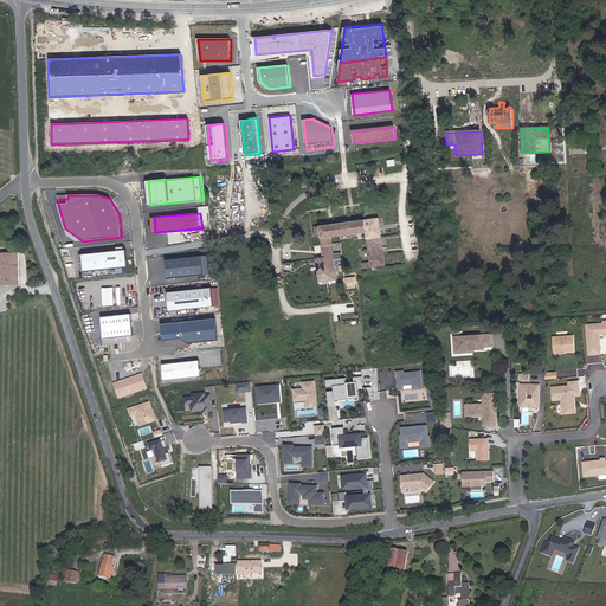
[(317,245),(328,244),(328,240),(362,236),(365,263),(356,264),(358,269),(385,265),(382,253),(380,253),(375,219),(309,227),(310,236),(316,234),(317,245)]
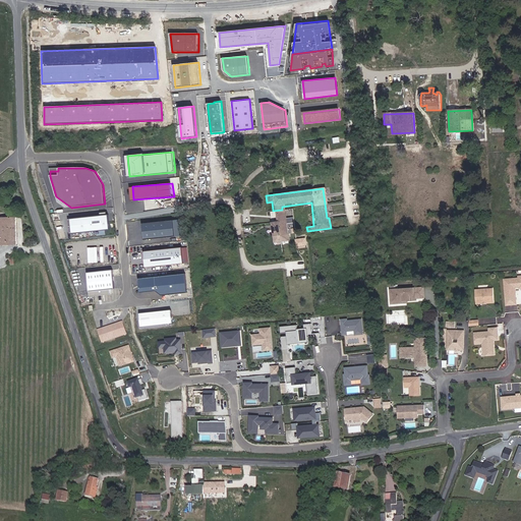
[(110,230),(109,213),(70,217),(72,234),(97,232),(97,235),(106,234),(106,231),(110,230)]
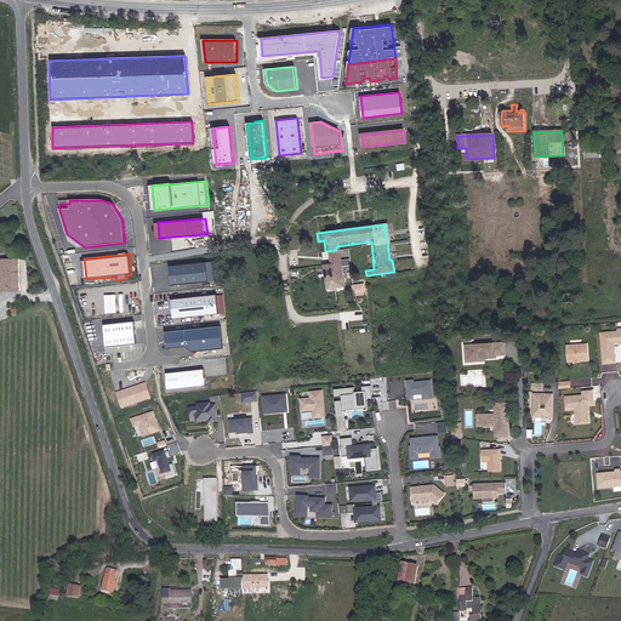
[(337,257),(325,258),(318,260),(320,281),(348,278),(347,273),(340,274),(337,257)]
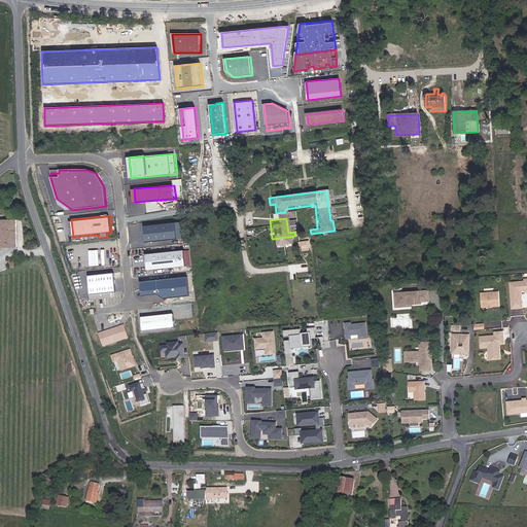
[(0,247),(16,247),(15,219),(0,219),(0,247)]
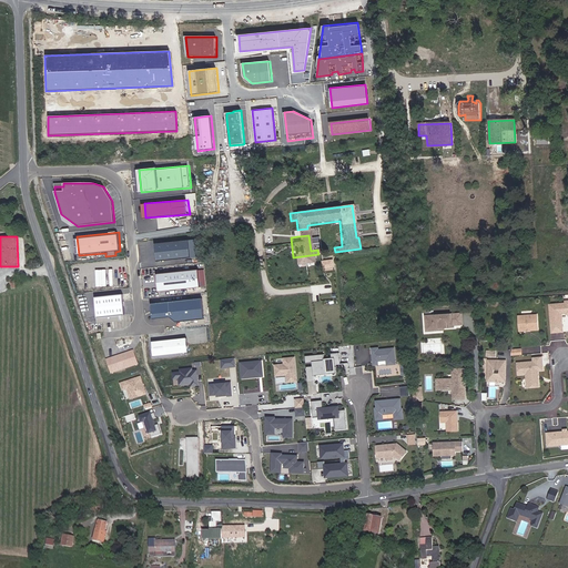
[(191,259),(189,241),(155,244),(158,262),(191,259)]
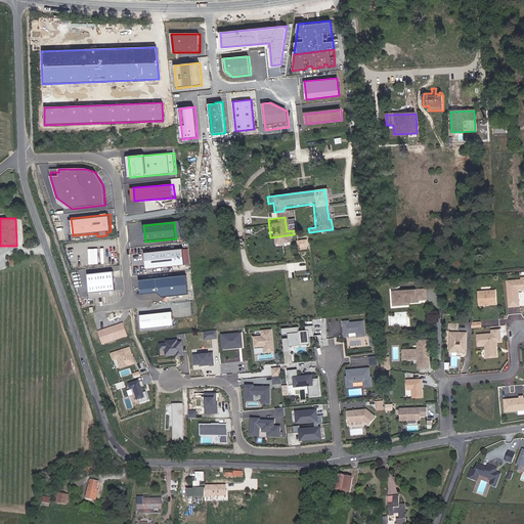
[(104,264),(104,248),(88,249),(89,265),(104,264)]
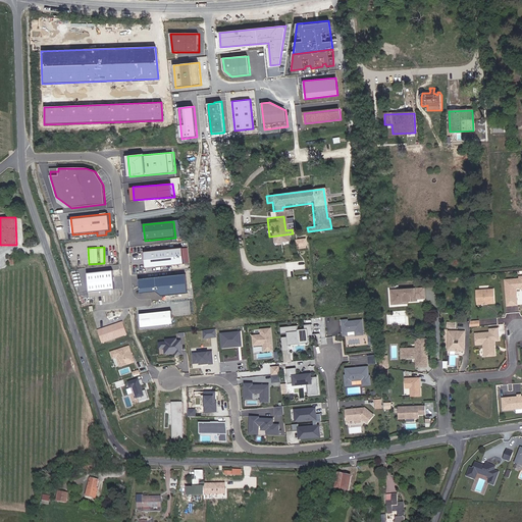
[(184,263),(181,247),(144,251),(145,267),(184,263)]
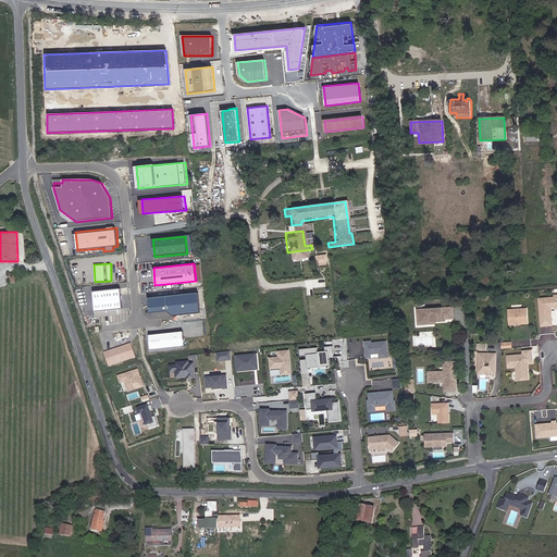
[(121,308),(119,288),(93,291),(96,317),(118,314),(116,309),(121,308)]
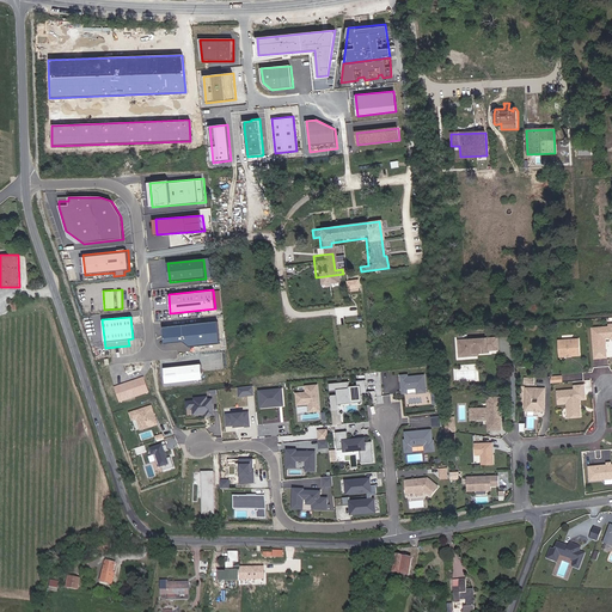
[(220,344),(218,322),(165,328),(167,344),(184,342),(190,348),(220,344)]
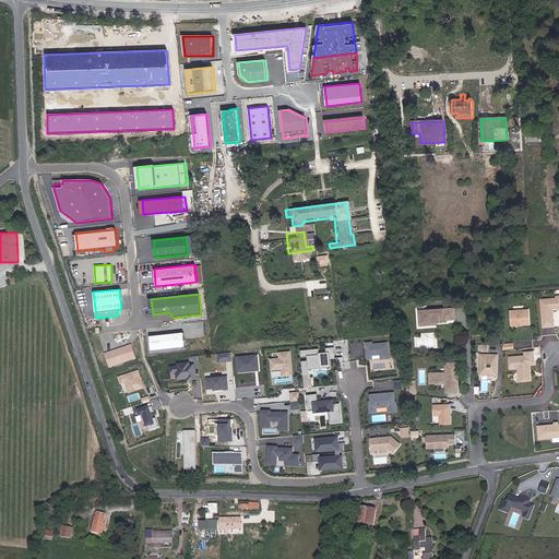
[(558,311),(558,298),(557,298),(557,301),(542,302),(544,330),(555,329),(555,318),(552,318),(551,311),(551,310),(558,309),(558,311)]
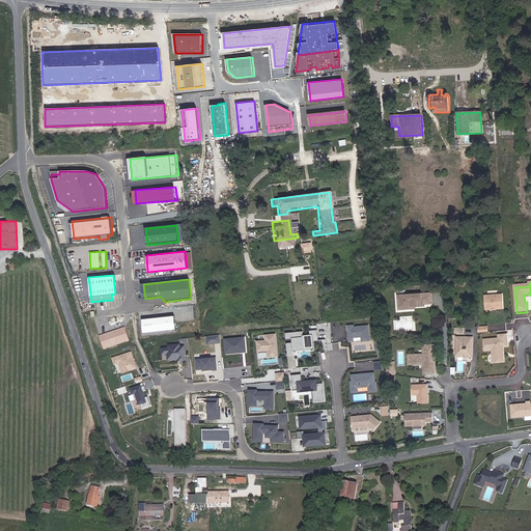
[(425,308),(434,307),(432,297),(407,300),(407,302),(399,303),(399,310),(406,310),(406,313),(413,313),(413,311),(425,310),(425,308)]
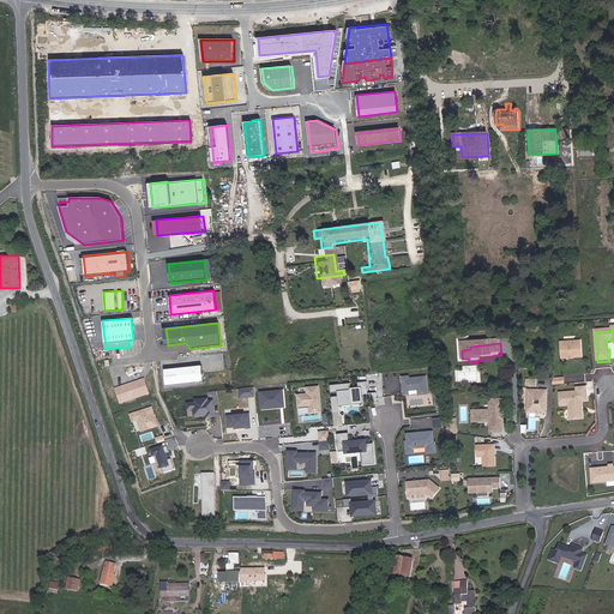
[(577,359),(583,359),(582,343),(561,344),(564,360),(569,360),(571,362),(575,362),(577,359)]
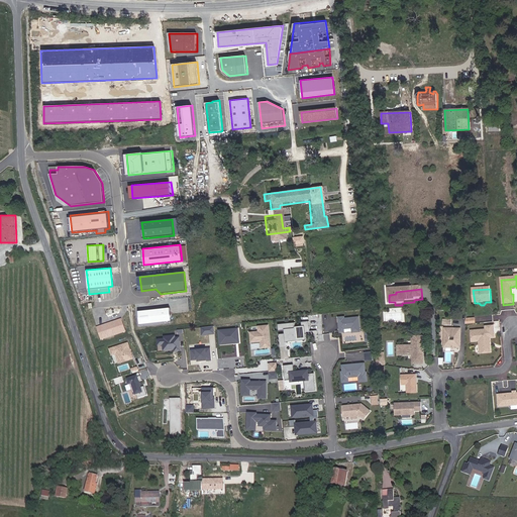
[(169,307),(138,310),(140,323),(170,320),(169,307)]
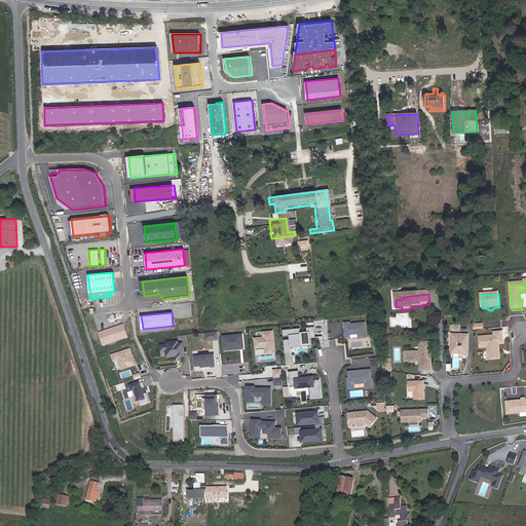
[(368,337),(367,323),(352,324),(352,322),(346,323),(347,335),(351,335),(360,334),(360,338),(368,337)]
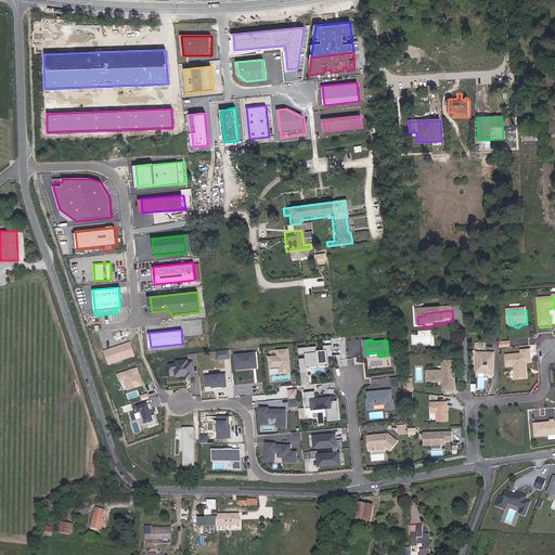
[(130,343),(104,350),(108,365),(134,357),(130,343)]
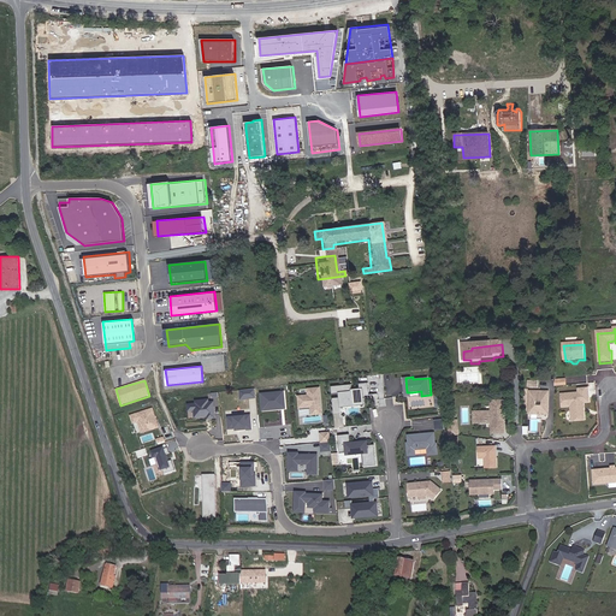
[(363,398),(363,396),(366,396),(371,395),(369,383),(361,384),(361,389),(354,390),(353,384),(332,386),(333,394),(341,394),(342,397),(333,398),(336,415),(343,414),(343,408),(343,406),(366,403),(366,398),(363,398)]
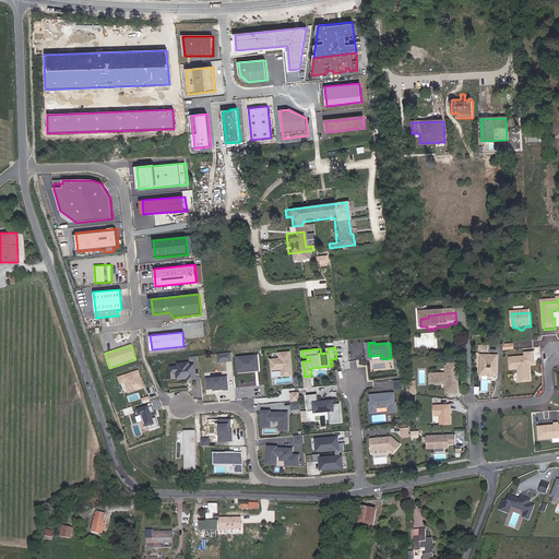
[(294,376),(292,352),(280,353),(281,358),(272,359),(273,370),(284,369),(285,377),(294,376)]
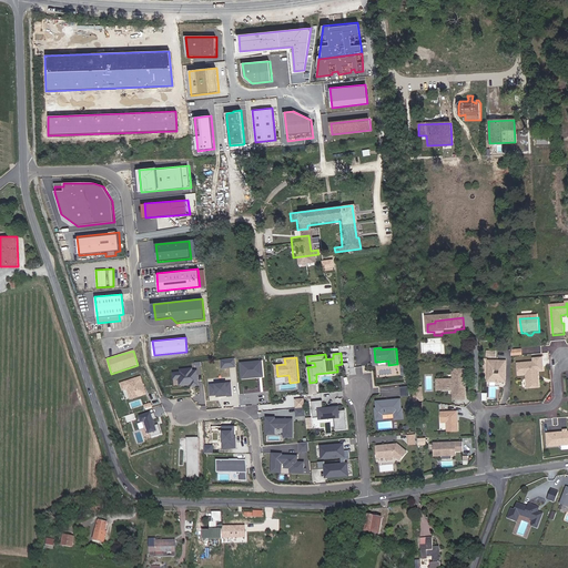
[(543,358),(534,359),(535,364),(518,365),(519,376),(527,376),(529,389),(540,387),(539,372),(544,372),(543,358)]
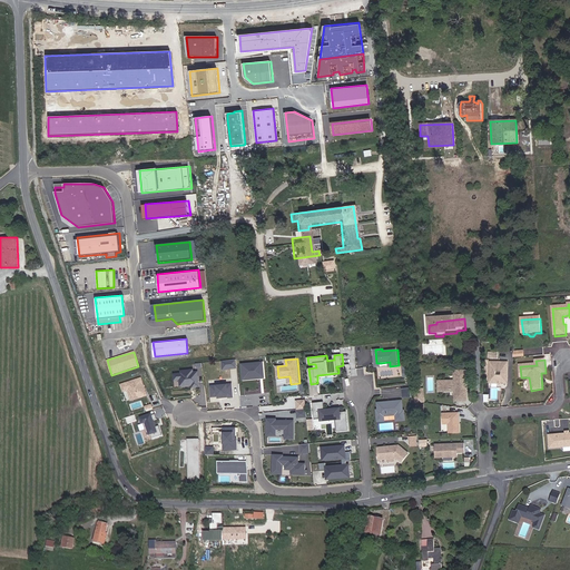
[(263,361),(241,363),(242,380),(265,377),(263,361)]
